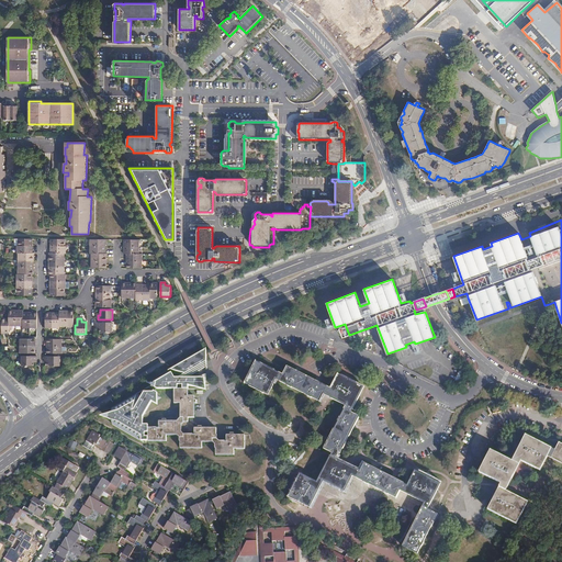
[(98,322),(98,326),(100,326),(100,328),(100,332),(112,332),(112,322),(98,322)]
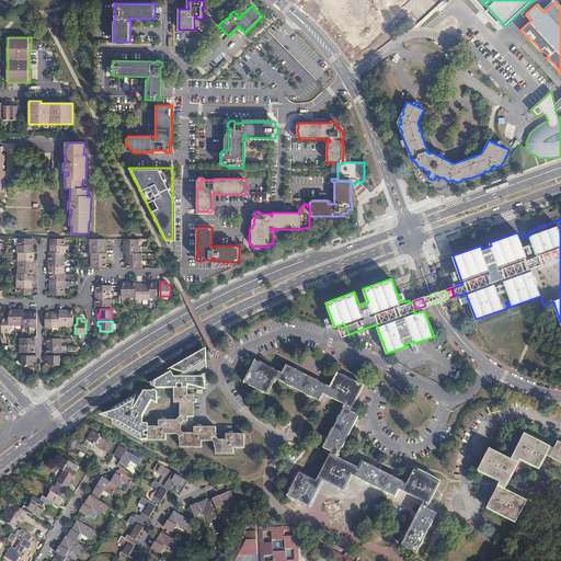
[(206,366),(206,353),(175,370),(191,375),(206,366)]
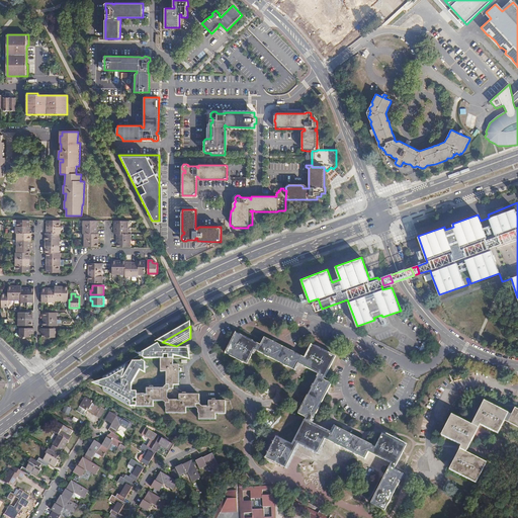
[(31,332),(33,332),(33,328),(20,328),(20,337),(31,337),(31,334),(31,332)]
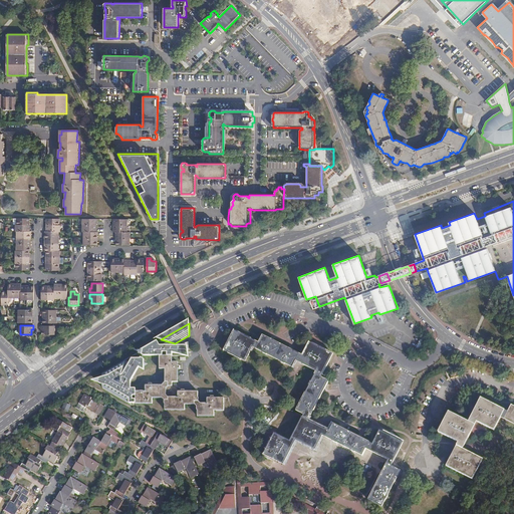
[(44,329),(44,331),(44,334),(55,334),(55,326),(41,325),(41,329),(44,329)]
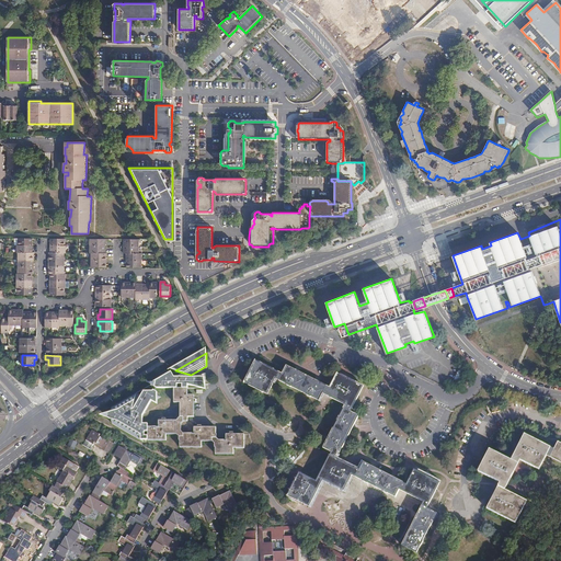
[(276,379),(279,380),(283,374),(282,374),(281,373),(255,361),(244,382),(264,392),(266,393),(267,395),(276,379)]
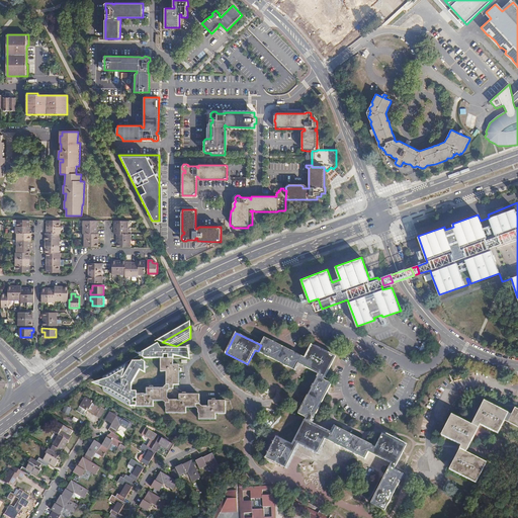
[(276,360),(283,347),(271,341),(265,338),(264,339),(261,345),(258,351),(276,360)]
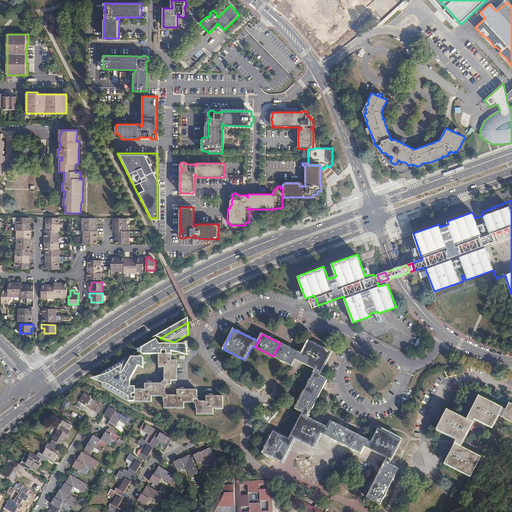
[(421,349),(427,337),(425,335),(421,334),(415,346),(421,349)]
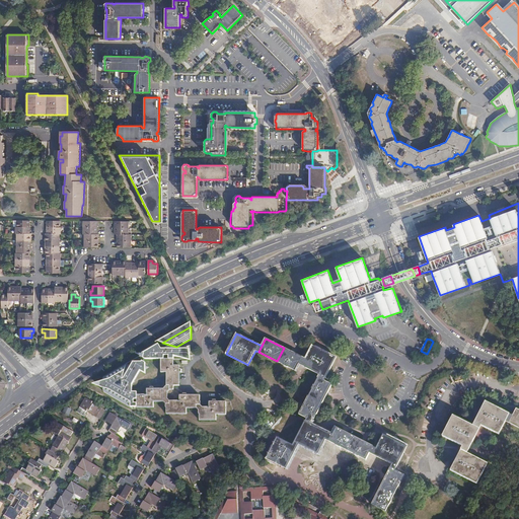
[(319,374),(326,378),(329,372),(337,357),(312,345),(305,359),(302,365),(303,366),(307,368),(319,374)]
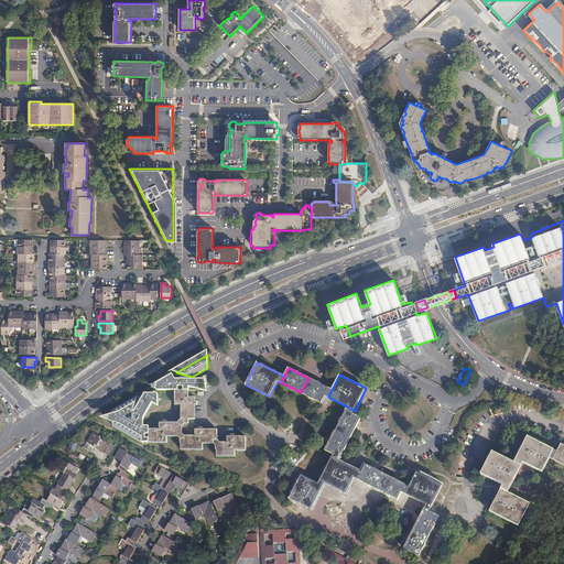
[(188,387),(206,387),(207,376),(191,380),(191,381),(183,381),(179,381),(174,381),(174,379),(172,376),(156,384),(155,389),(158,390),(175,390),(190,390),(188,387)]
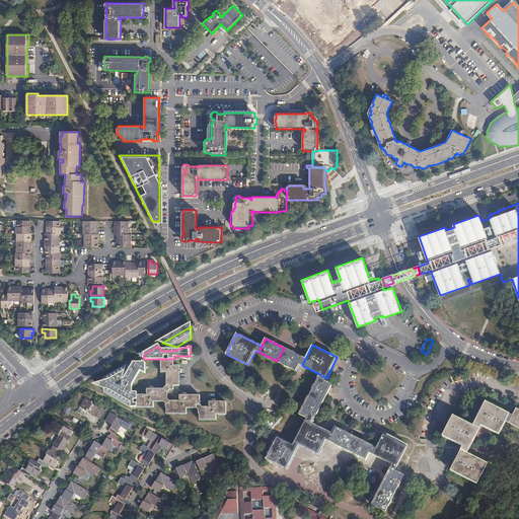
[(299,364),(302,357),(284,348),(277,361),(295,371),(299,364)]
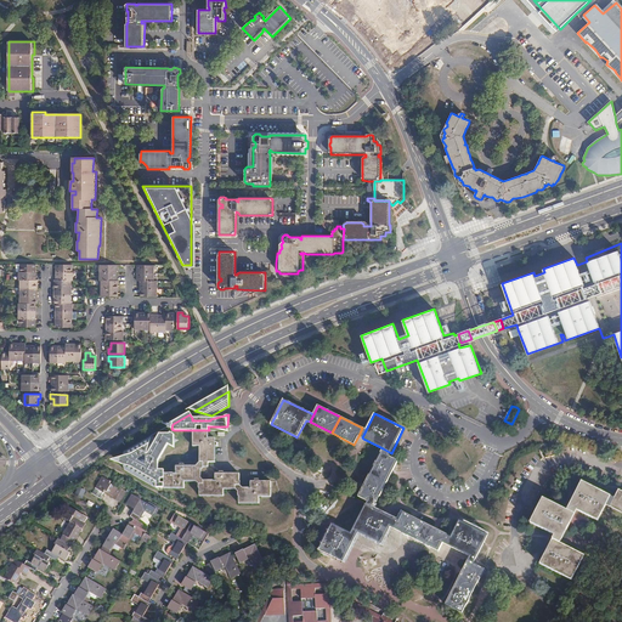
[(271,497),(271,481),(260,481),(259,480),(255,479),(255,481),(252,481),(252,488),(243,487),(241,485),(241,481),(239,481),(239,474),(224,474),(224,471),(220,471),(220,474),(216,474),(215,471),(213,468),(209,468),(209,463),(215,463),(215,447),(218,446),(218,442),(215,442),(215,439),(209,439),(209,430),(193,430),(193,447),(201,447),(201,463),(197,467),(185,467),(185,464),(180,464),(180,467),(176,467),(176,474),(164,474),(164,488),(185,488),(185,481),(197,482),(199,485),(199,488),(201,488),(201,496),(224,496),(224,490),(236,490),(238,492),(238,496),(239,496),(239,503),(260,504),(259,497),(271,497)]
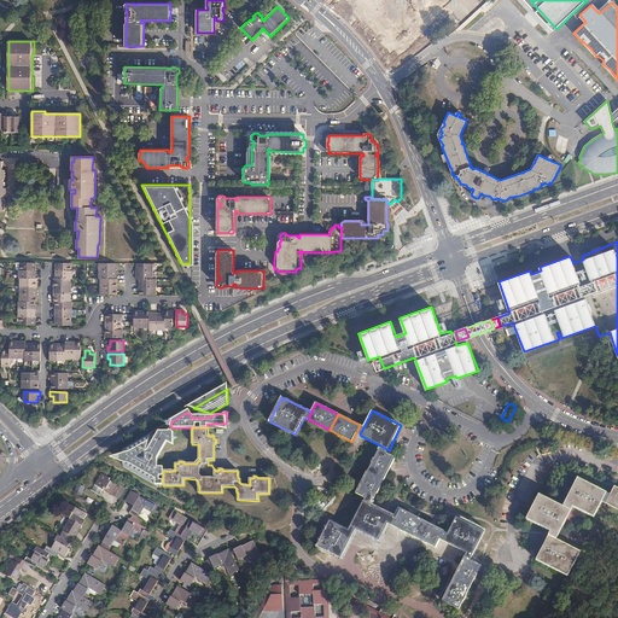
[(169,431),(158,431),(153,439),(150,437),(149,442),(146,436),(124,449),(123,453),(120,455),(118,458),(116,458),(116,459),(118,459),(120,461),(123,462),(124,467),(156,485),(156,484),(163,485),(163,471),(163,467),(157,467),(157,458),(167,441),(173,444),(173,441),(178,437),(173,435),(173,432),(169,430),(169,431)]
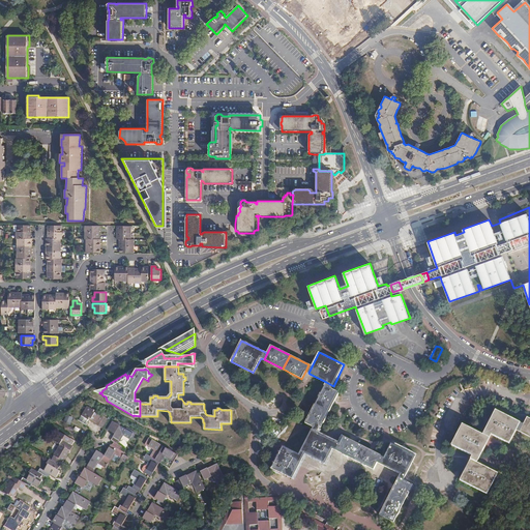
[(315,405),(329,411),(332,404),(333,403),(334,401),(339,392),(331,389),(333,386),(326,382),(315,405)]
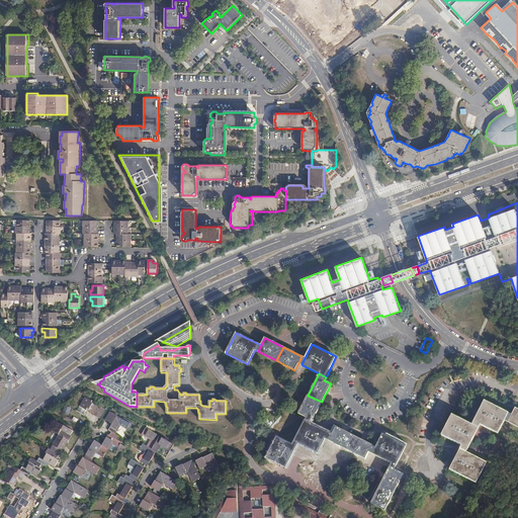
[(268,385),(263,394),(269,398),(273,390),(268,385)]
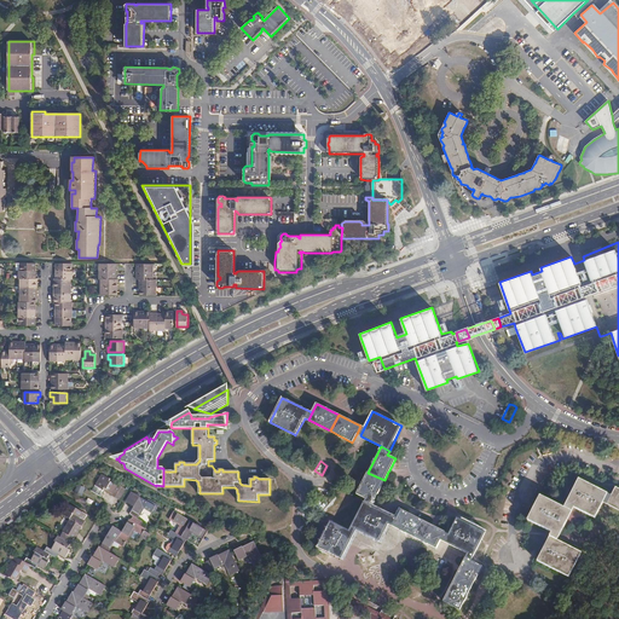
[(365,498),(374,503),(375,499),(385,480),(368,473),(364,481),(363,482),(362,485),(357,495),(360,496),(365,498)]
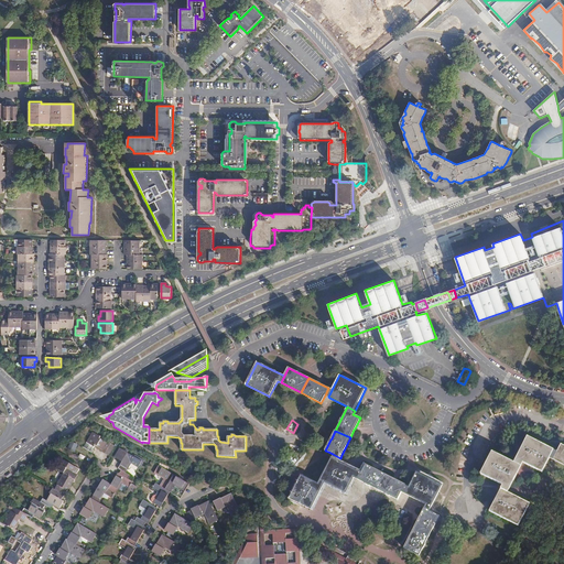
[(106,454),(111,444),(108,442),(107,443),(100,438),(100,437),(94,433),(87,443),(95,447),(96,446),(102,451),(102,452),(106,454)]
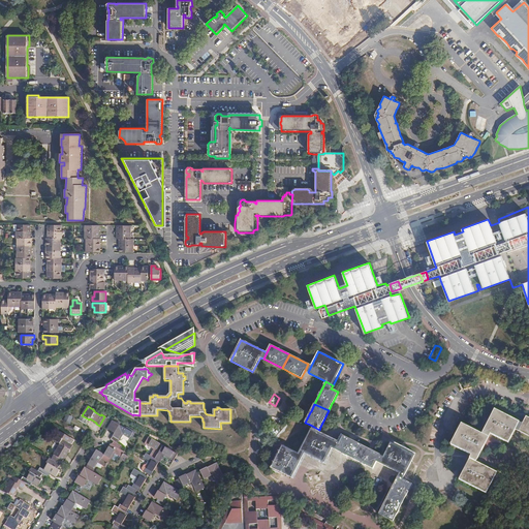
[(516,430),(520,422),(509,417),(507,415),(495,409),(485,430),(483,434),(489,437),(491,434),(503,440),(509,443),(516,430)]
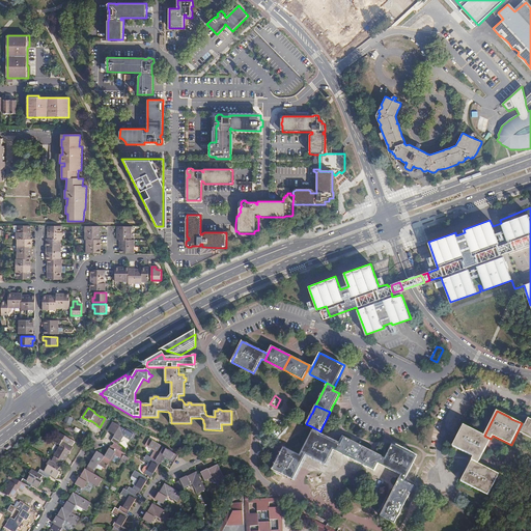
[(89,421),(82,417),(80,421),(87,425),(89,421)]
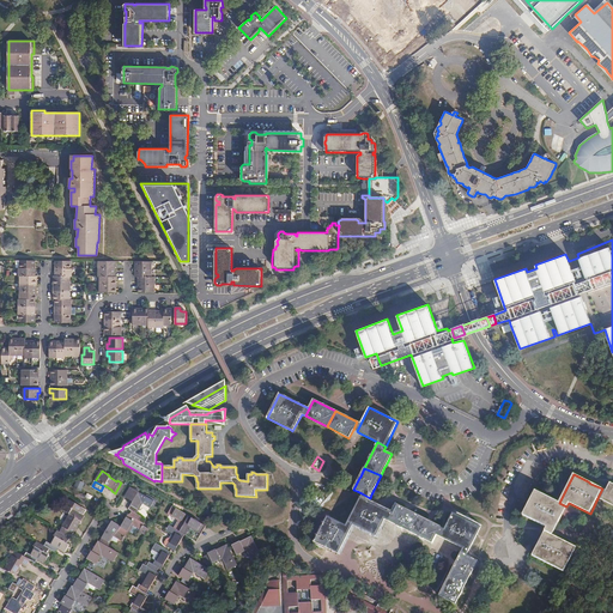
[(120,496),(126,485),(121,483),(115,493),(120,496)]
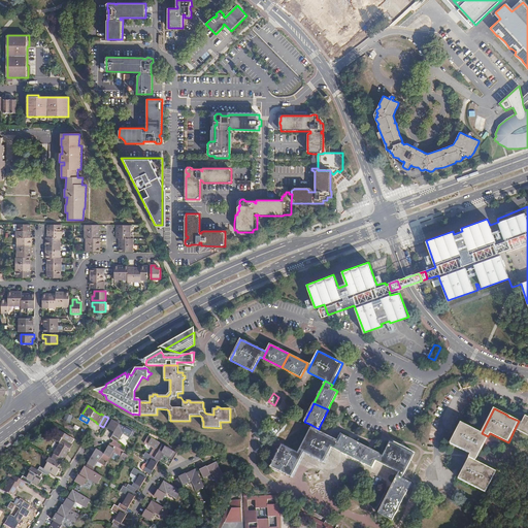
[(527,435),(527,417),(525,416),(522,423),(519,421),(515,429),(527,435)]
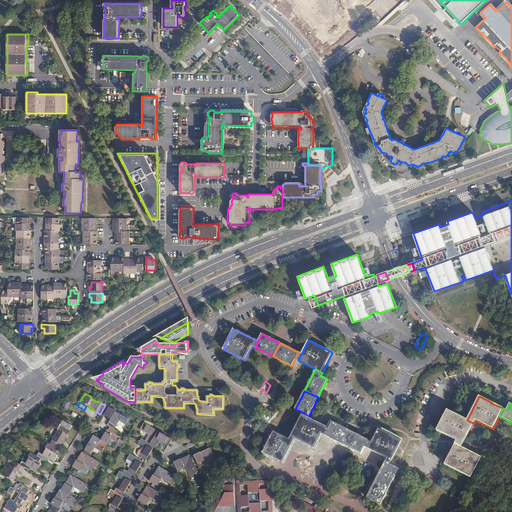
[(110,407),(105,415),(108,417),(113,409),(110,407)]
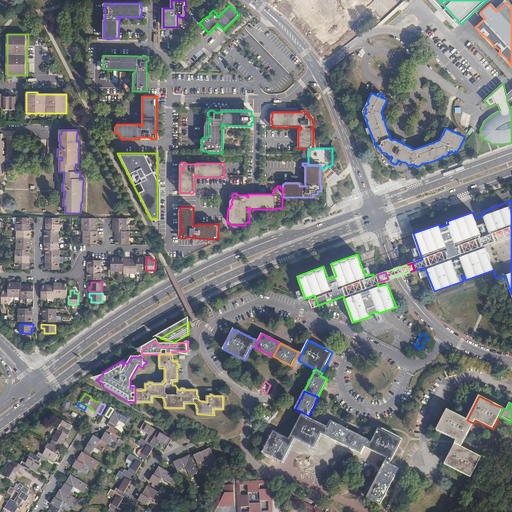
[(473,423),(467,420),(447,409),(436,430),(453,439),(456,440),(456,442),(455,444),(461,447),(463,443),(469,431),(473,423)]
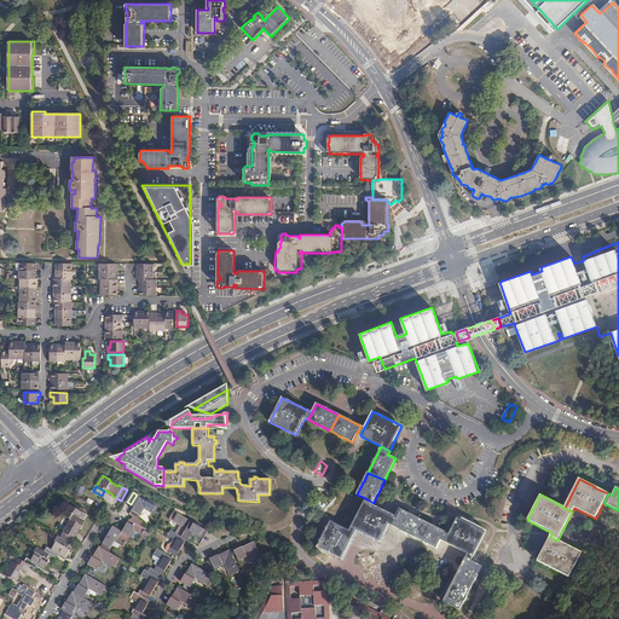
[(140,497),(134,507),(129,514),(133,516),(138,519),(142,513),(144,508),(152,513),(156,507),(140,497)]
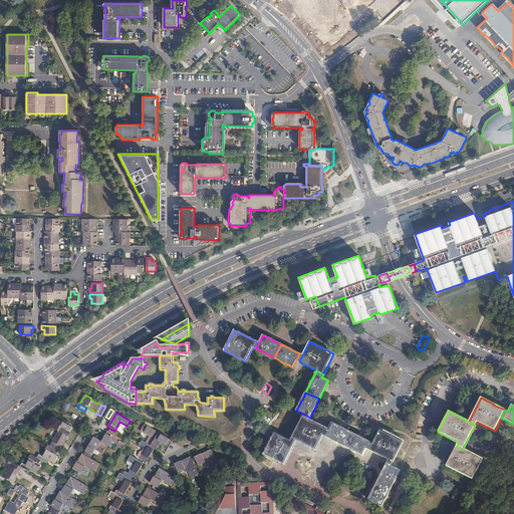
[(326,437),(329,431),(326,430),(321,428),(318,426),(313,423),(308,421),(302,418),(291,438),(296,440),(315,450),(322,436),(326,437)]
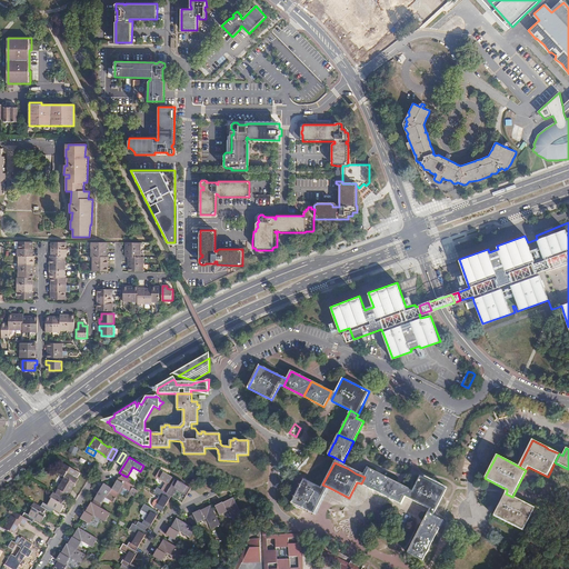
[(65,500),(66,500),(73,487),(72,487),(73,483),(75,483),(76,485),(78,479),(77,478),(80,473),(66,465),(59,475),(65,478),(56,495),(65,500)]
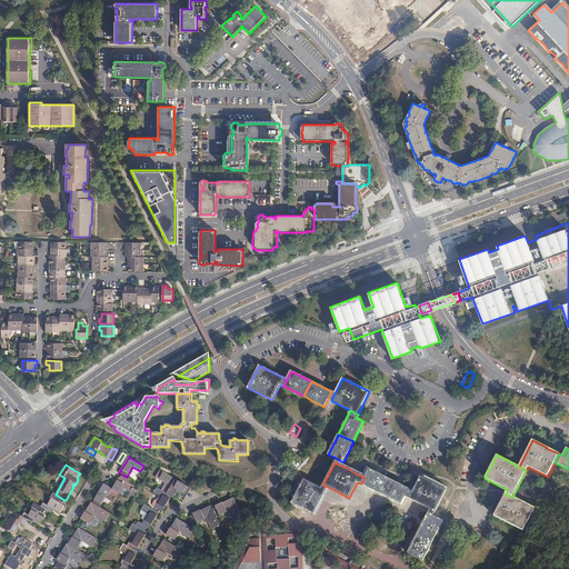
[(169,476),(167,473),(159,469),(156,477),(166,483),(162,490),(167,493),(176,479),(169,476)]
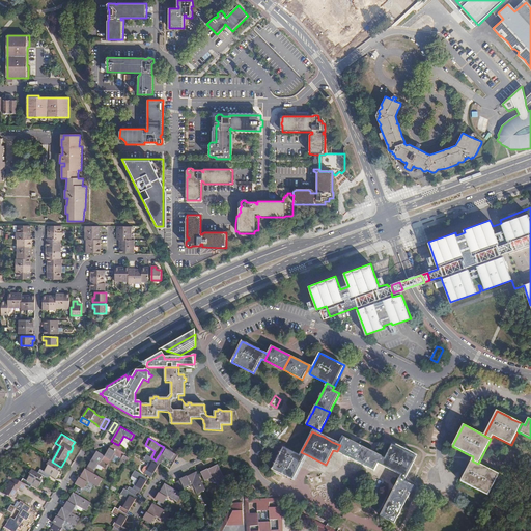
[(356,462),(363,447),(355,443),(352,441),(350,440),(344,438),(340,445),(337,451),(356,462)]
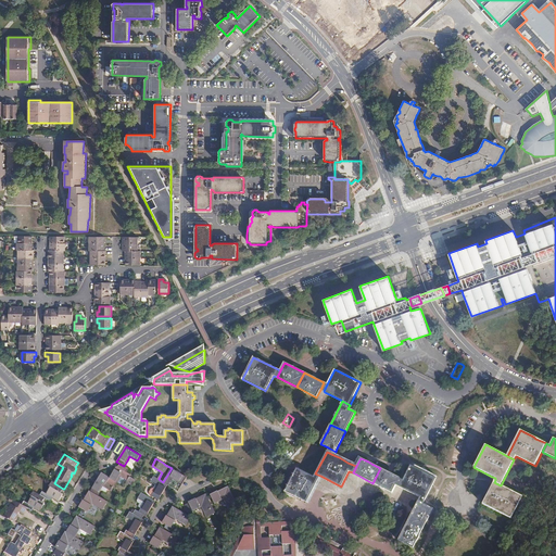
[(124,466),(119,464),(117,467),(116,466),(110,478),(108,481),(113,484),(114,485),(117,482),(121,476),(127,480),(126,483),(131,487),(136,480),(130,477),(130,475),(126,472),(128,468),(124,466)]
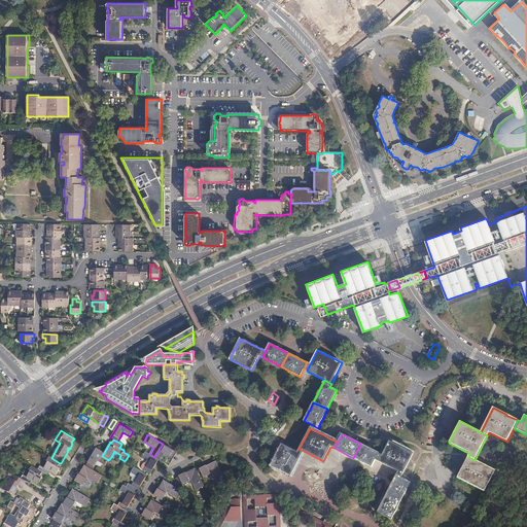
[(398,471),(403,475),(410,461),(414,453),(389,441),(382,455),(379,453),(376,460),(398,471)]
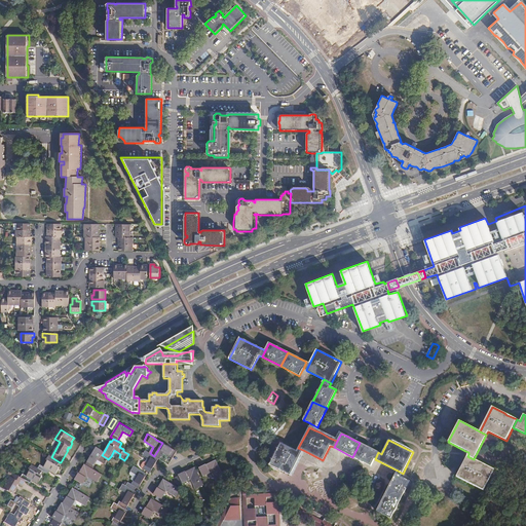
[(170,448),(162,443),(154,456),(158,459),(162,461),(170,448)]
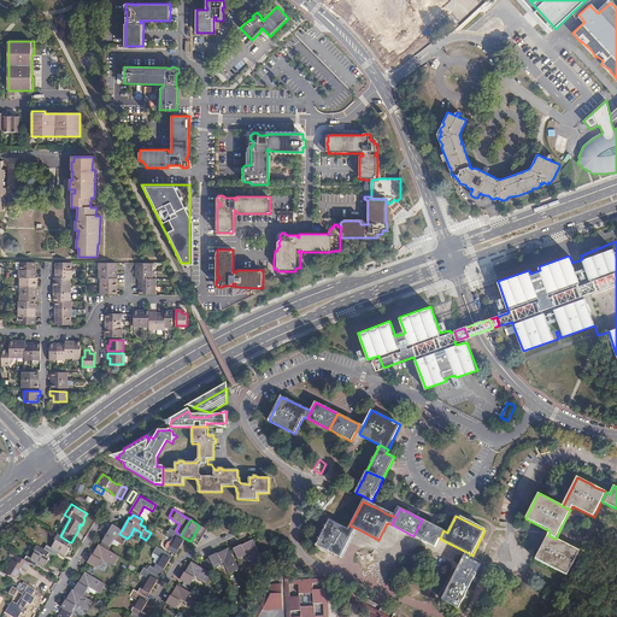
[(341,557),(354,532),(348,529),(329,519),(328,522),(316,545),(329,551),(341,557)]
